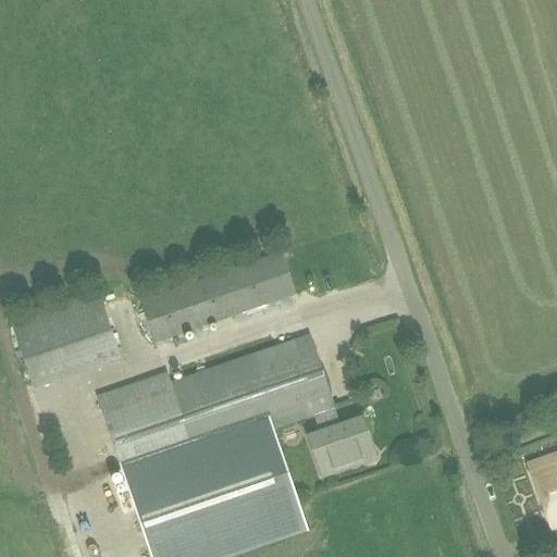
[(156,343),(296,294),(281,252),(140,301),(156,343)]
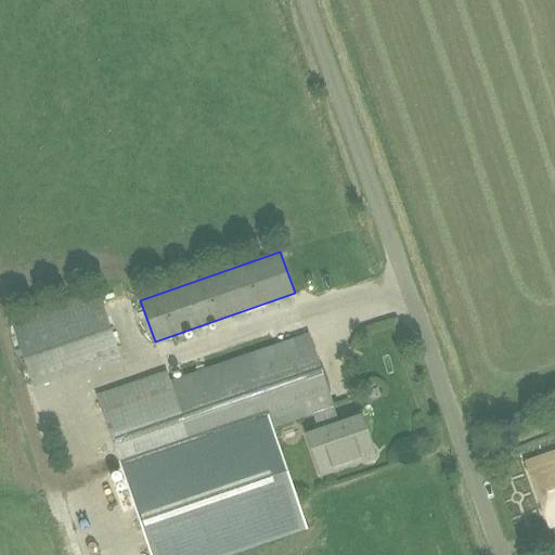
[(31,384),(118,353),(97,288),(9,319),(31,384)]
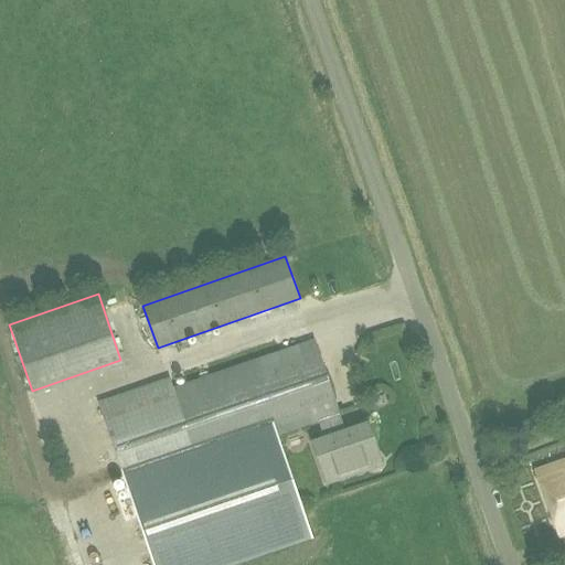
[(276,437),(340,414),(315,339),(172,387),(169,379),(98,403),(152,564),(235,564),(311,539),(276,437)]
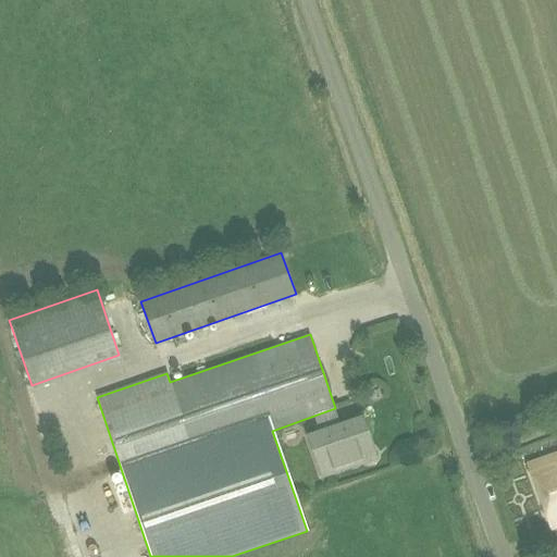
[(335,409),(314,417),(320,433),(307,437),(321,477),(348,467),(347,462),(374,454),(375,458),(376,457),(362,417),(341,424),(335,409)]
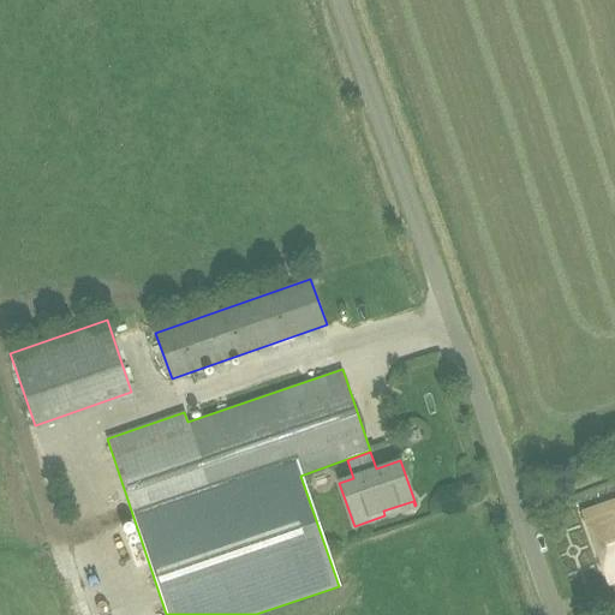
[(614,500),(583,512),(607,583),(614,579),(614,500)]
